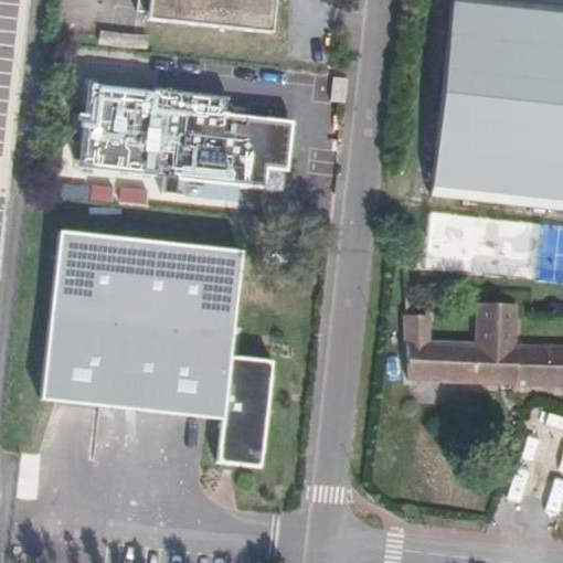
[(149,0),(147,17),(271,30),(274,0),(149,0)]
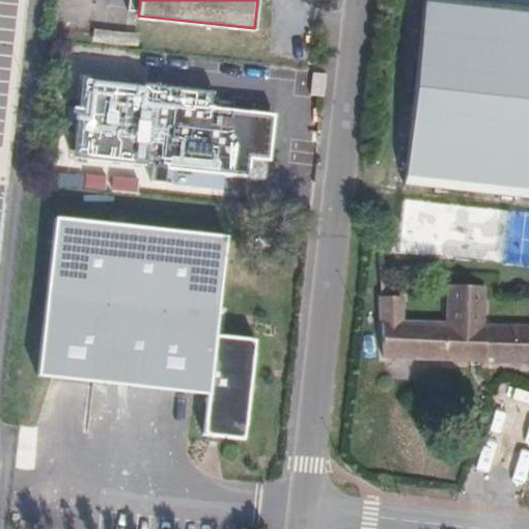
[(528,10),(426,0),(407,173),(528,186),(528,10)]
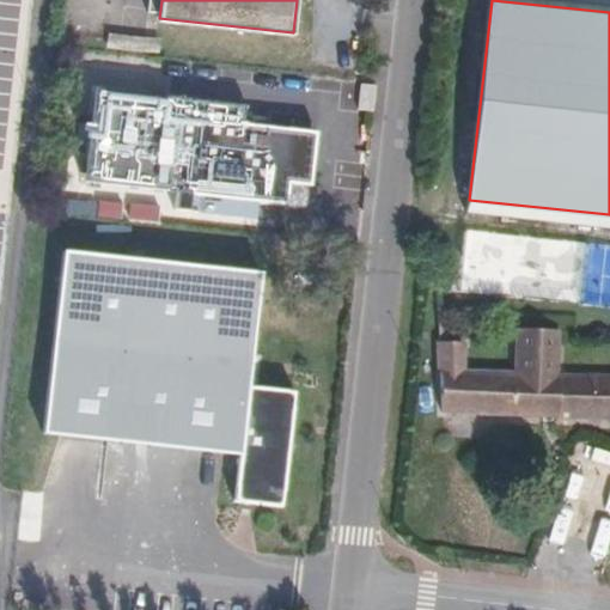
[(160,37),(108,32),(107,46),(159,50),(160,37)]
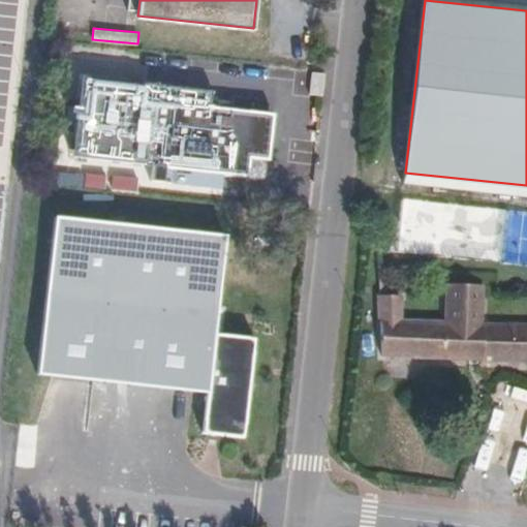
[(155,85),(88,80),(83,154),(150,159),(151,144),(178,146),(176,163),(249,169),(251,145),(268,129),(261,119),(251,118),(252,113),(179,106),(179,112),(166,111),(167,105),(154,104),(155,85)]
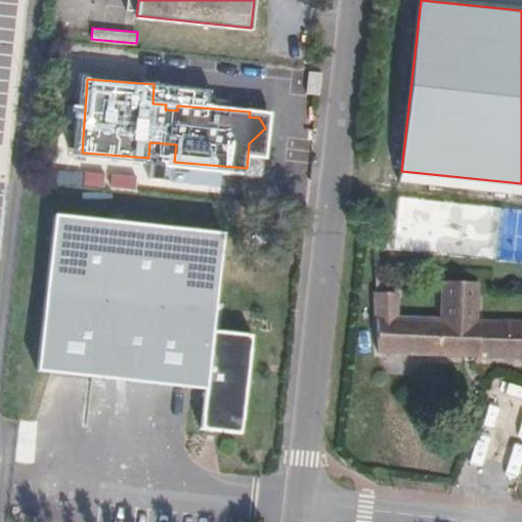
[(223,231),(56,212),(38,365),(207,385),(203,424),(241,428),(252,334),(213,329),(223,231)]
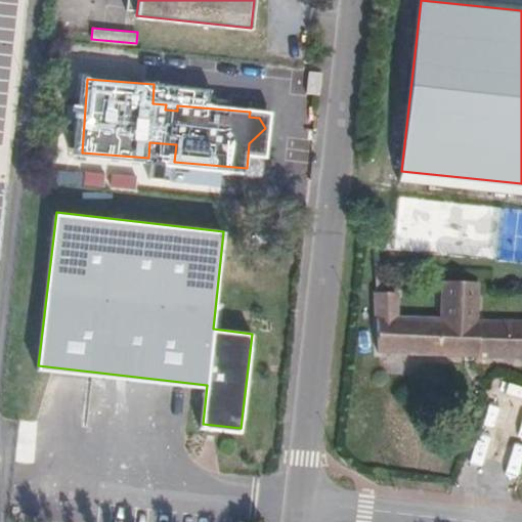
[(399,294),(377,294),(381,353),(521,356),(521,320),(480,320),(481,286),(445,285),(445,316),(399,316),(399,294)]
